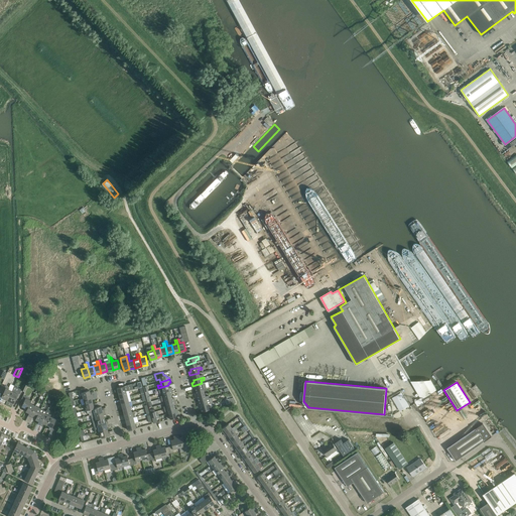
[(1,397),(7,400),(13,389),(5,385),(2,390),(4,391),(1,397)]
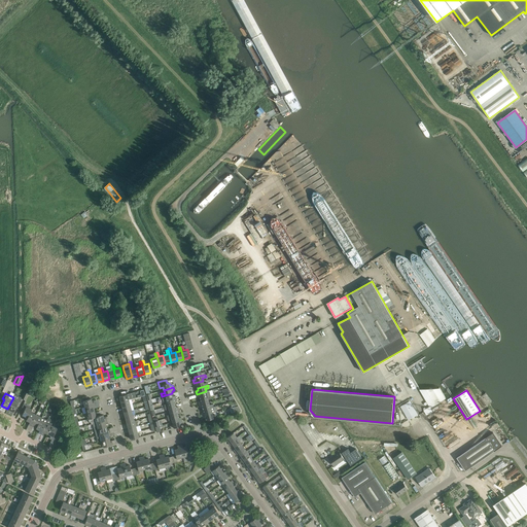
[(199,401),(200,405),(209,402),(208,399),(211,398),(211,395),(200,398),(201,401),(199,401)]
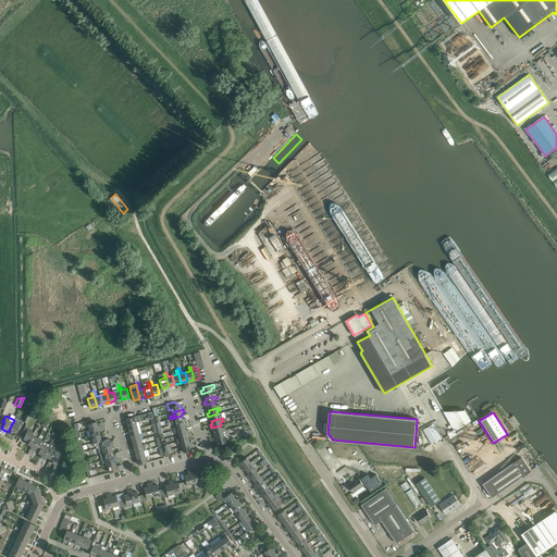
[(89,430),(100,428),(99,424),(98,425),(97,421),(94,422),(93,419),(87,420),(89,428),(87,428),(87,431),(89,430)]
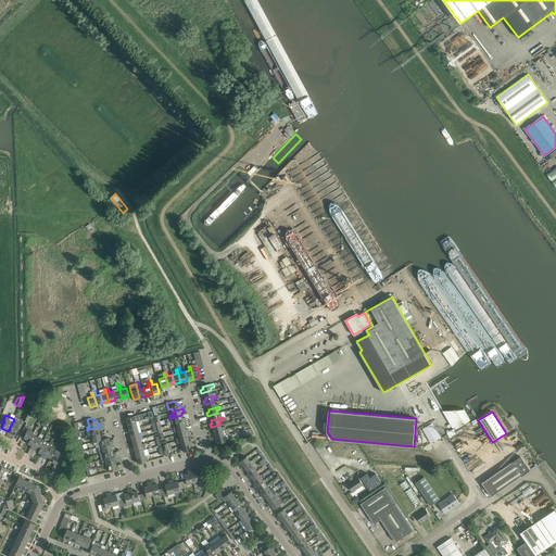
[(14,419),(8,431),(14,434),(17,428),(20,429),(23,424),(14,419)]
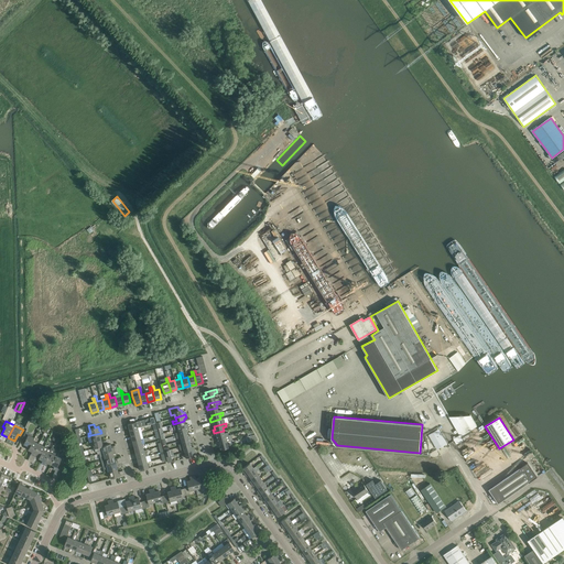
[(175,433),(176,435),(187,433),(187,430),(190,430),(188,426),(179,429),(179,432),(175,433)]
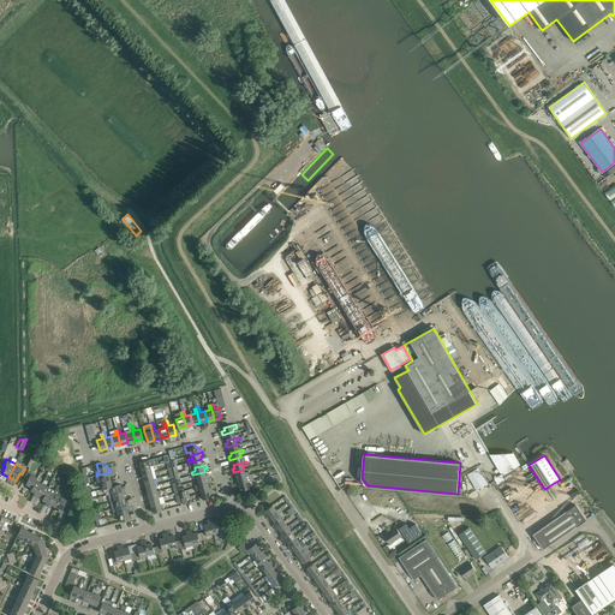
[(467,475),(477,490),(487,484),(478,469),(467,475)]
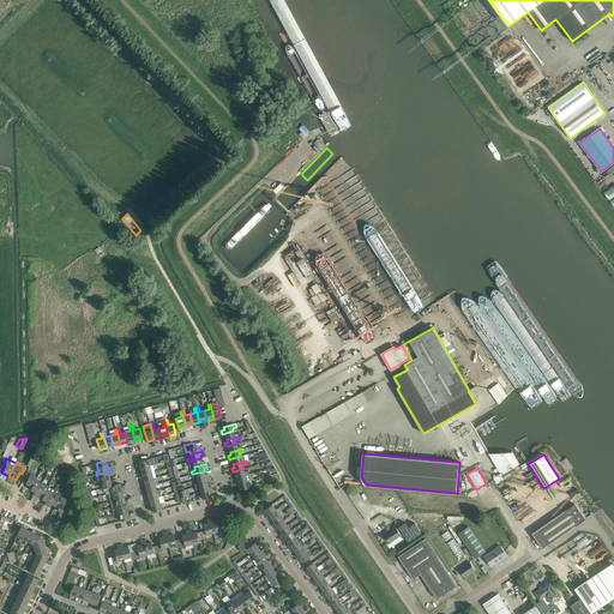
[(29,488),(31,489),(36,480),(37,476),(31,474),(31,471),(28,470),(24,477),(28,479),(25,483),(30,485),(29,488)]
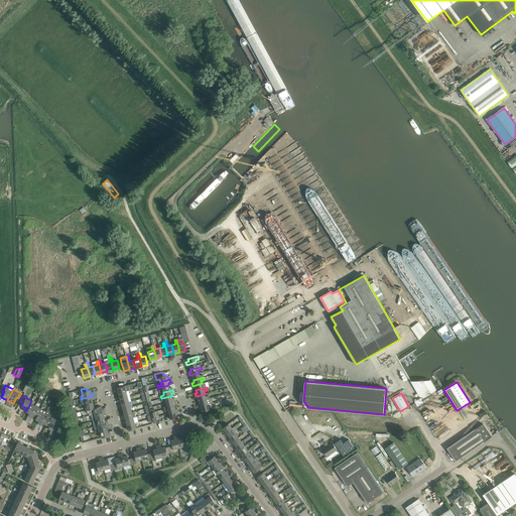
[(85,404),(93,402),(92,398),(93,398),(93,396),(83,398),(85,404)]
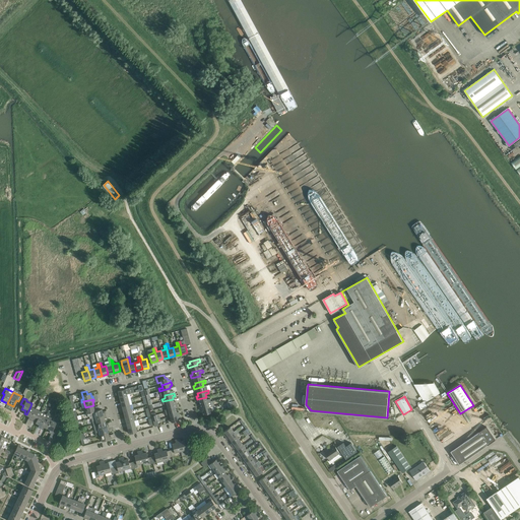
[(199,407),(200,409),(209,407),(214,405),(213,400),(210,401),(200,404),(201,406),(199,407)]
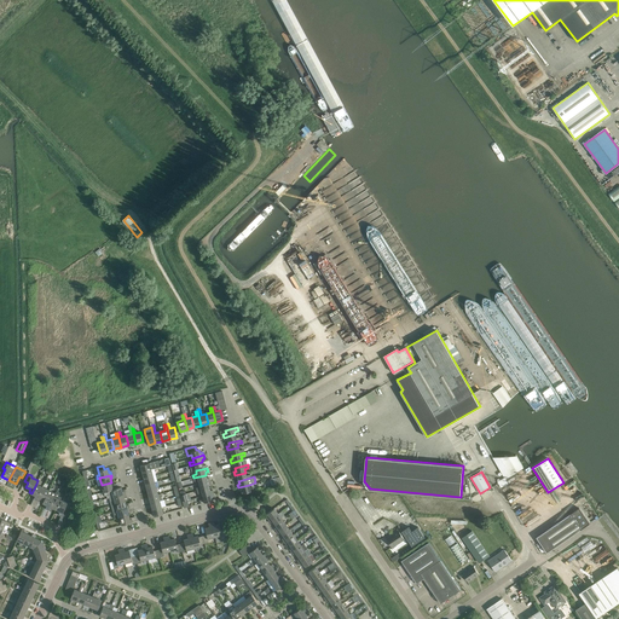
[(505,478),(498,481),(501,487),(508,484),(505,478)]
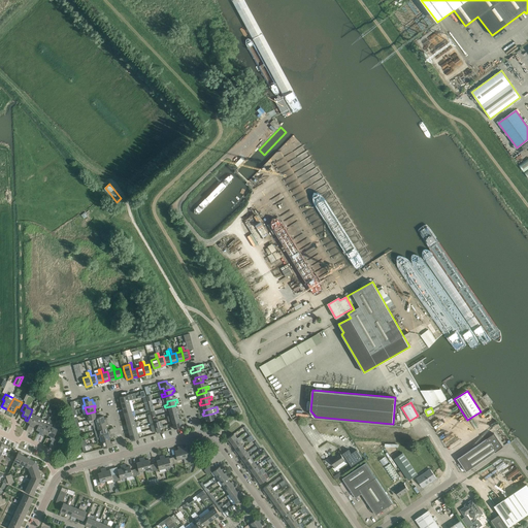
[(167,416),(168,419),(178,416),(177,414),(179,413),(179,409),(170,413),(170,415),(167,416)]
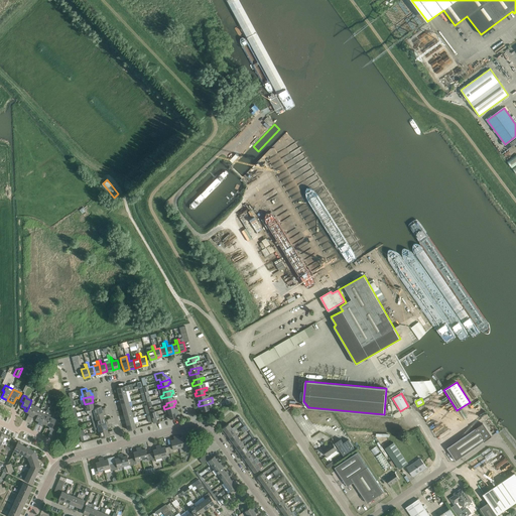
[(96,407),(95,405),(94,405),(93,402),(85,404),(87,410),(93,408),(96,407)]
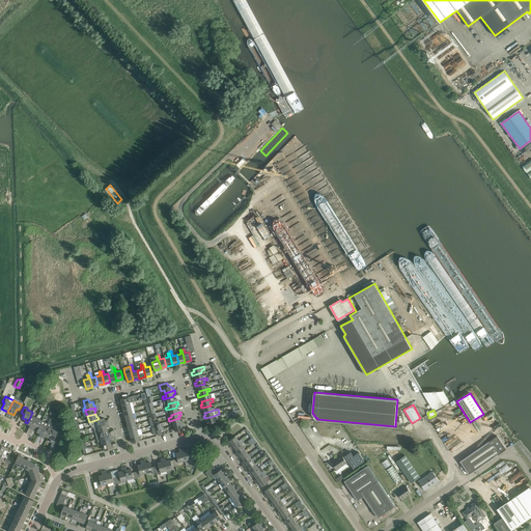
[(29,427),(31,428),(36,418),(31,415),(27,423),(30,425),(29,427)]
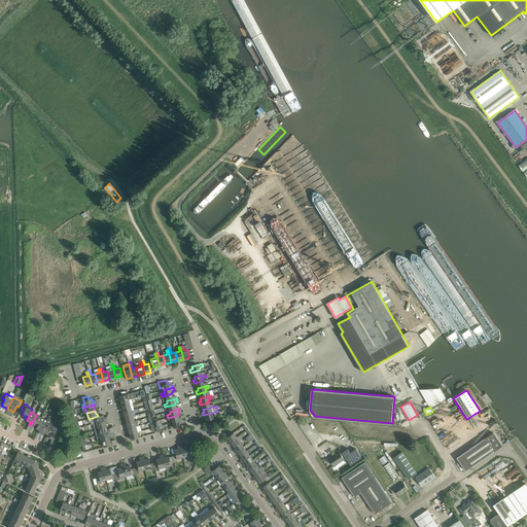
[(34,424),(37,425),(38,425),(40,420),(42,417),(36,415),(31,425),(33,427),(34,424)]
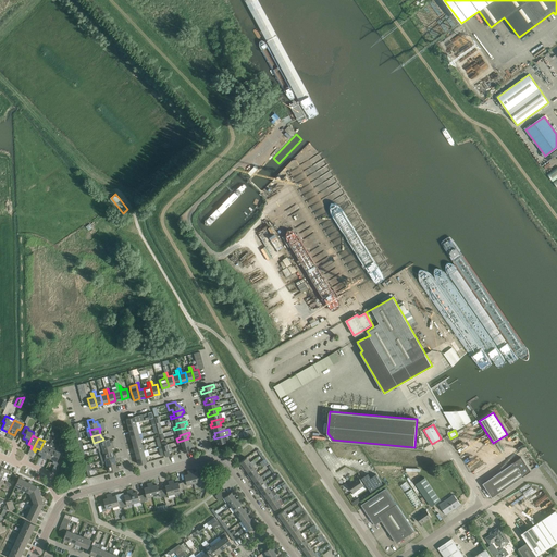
[(99,447),(112,444),(111,442),(110,442),(109,438),(103,440),(100,441),(94,443),(95,446),(96,446),(97,448),(99,447)]
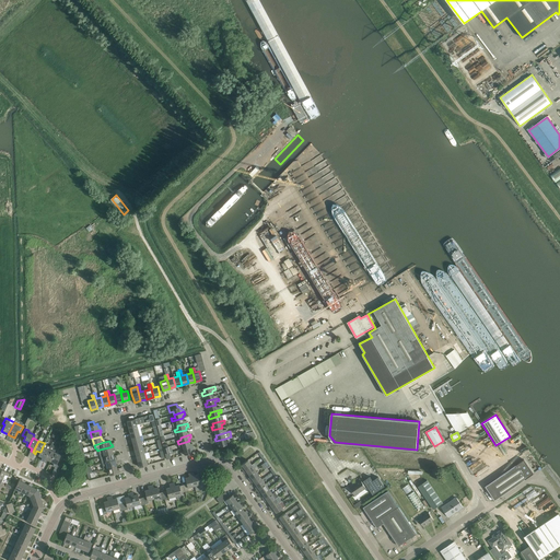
[(41,459),(43,461),(51,445),(50,444),(50,446),(45,443),(43,446),(41,452),(39,452),(38,455),(42,457),(41,459)]
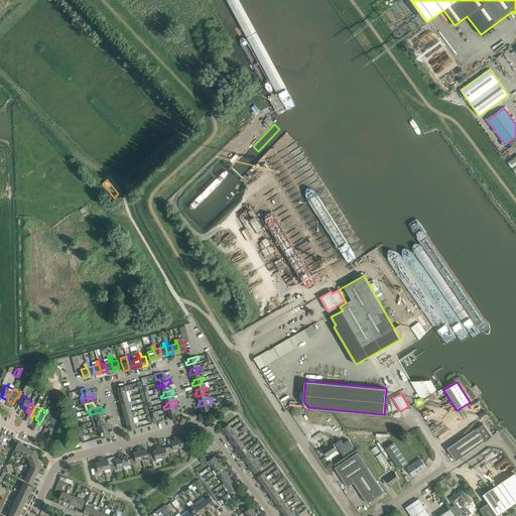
[(43,423),(46,424),(50,416),(51,414),(49,413),(50,411),(47,410),(39,424),(42,425),(43,423)]
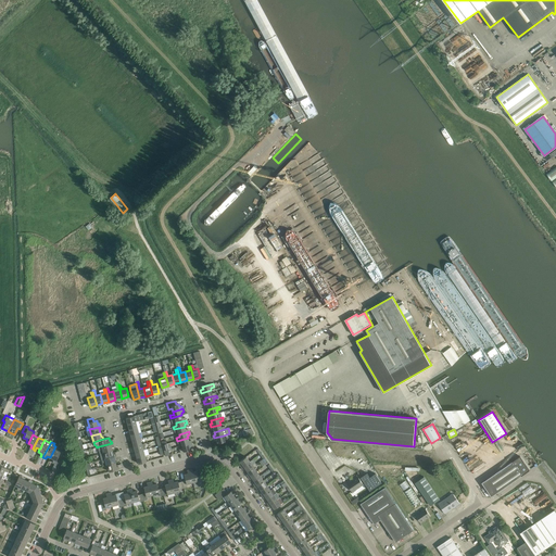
[(100,454),(112,450),(111,446),(113,446),(112,443),(99,446),(101,453),(100,453),(100,454)]
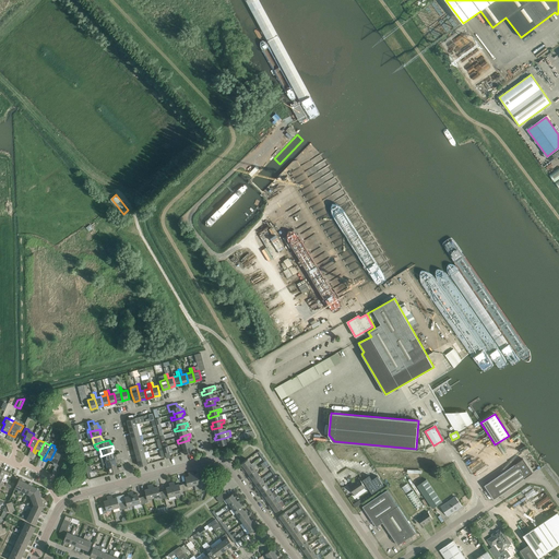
[(193,445),(182,448),(183,451),(180,452),(181,454),(185,453),(185,454),(192,452),(191,449),(193,448),(193,445)]
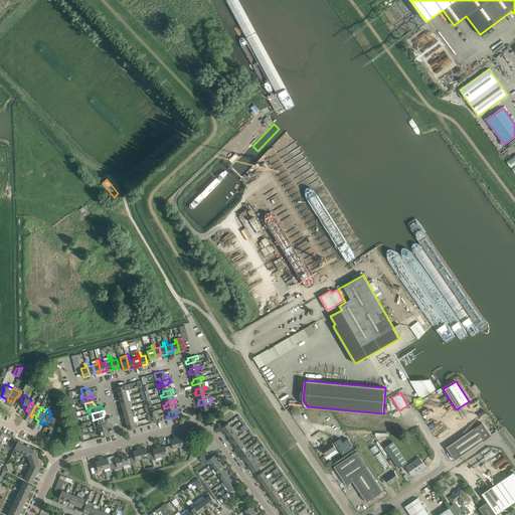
[(50,415),(46,423),(49,425),(48,427),(54,431),(59,418),(56,417),(56,418),(51,416),(50,415)]
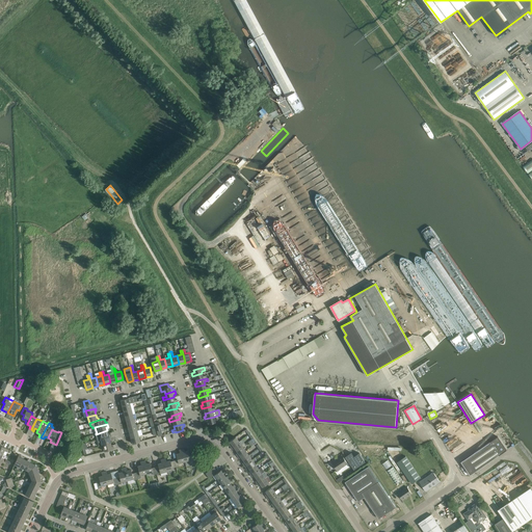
[(97,440),(110,436),(110,433),(108,434),(107,430),(96,434),(97,440)]
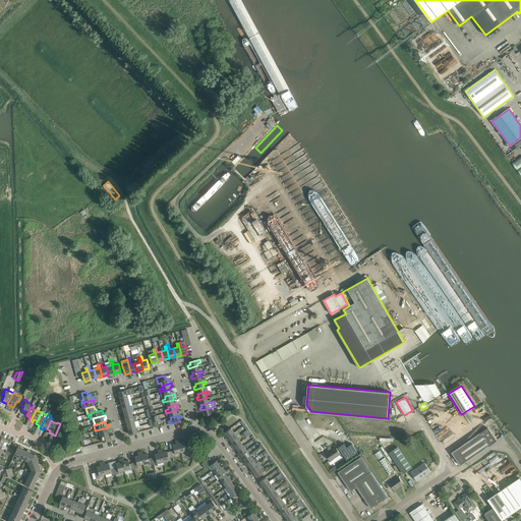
[(101,436),(108,433),(108,430),(109,429),(108,427),(95,430),(97,437),(101,436)]
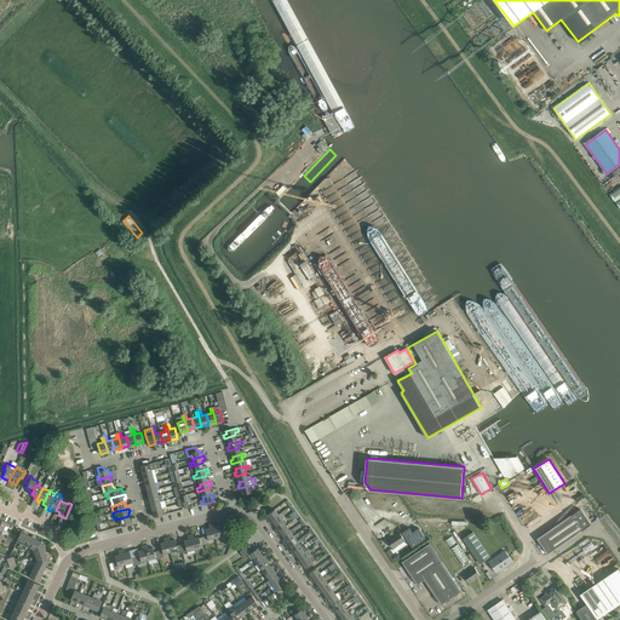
[(268,518),(269,521),(279,515),(275,509),(268,514),(269,517),(268,518)]
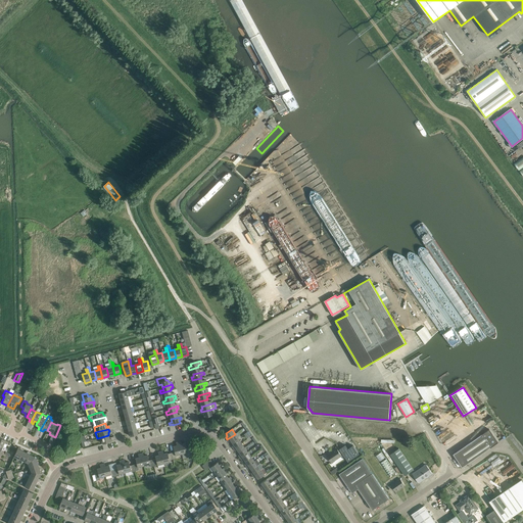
[(454,454),(462,467),(498,442),(489,429),(454,454)]
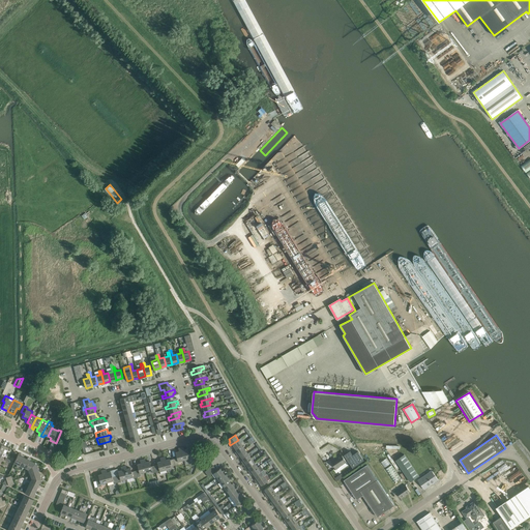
[(234,446),(235,448),(241,444),(238,440),(230,445),(232,448),(234,446)]
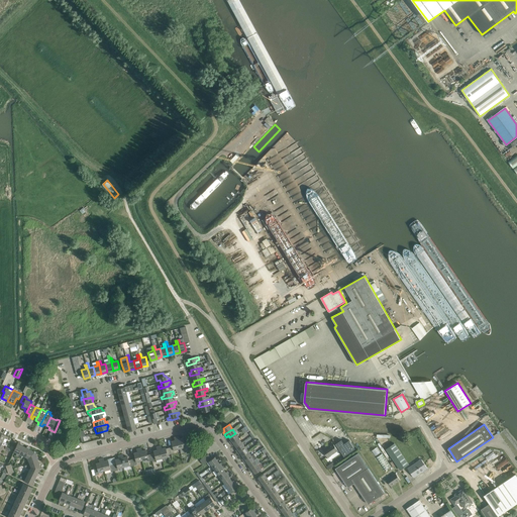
[(107,430),(100,432),(101,438),(111,436),(110,433),(108,433),(107,430)]
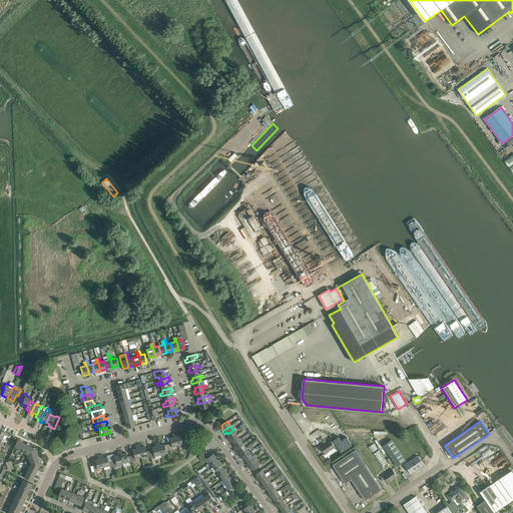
[(0,436),(3,438),(4,435),(7,436),(8,433),(6,432),(0,429),(0,436)]
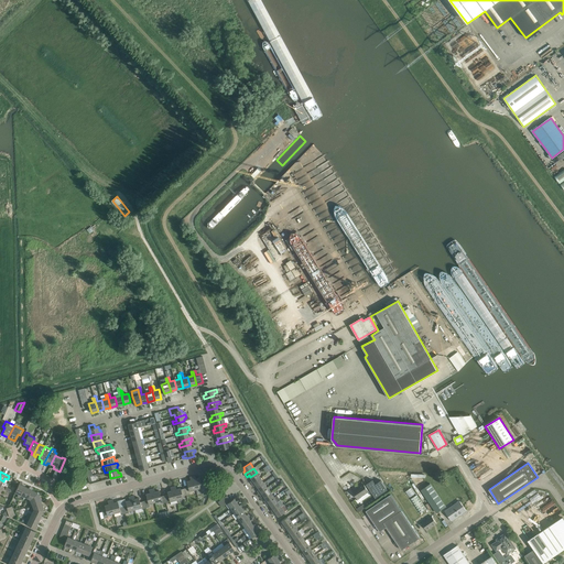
[(250,481),(252,484),(260,478),(257,473),(250,477),(252,479),(250,481)]
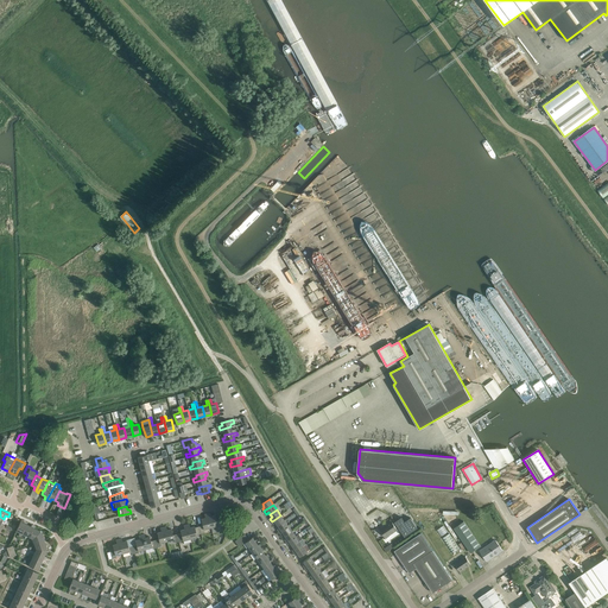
[(203,525),(198,526),(201,533),(206,532),(204,530),(211,527),(208,513),(204,514),(206,518),(201,519),(203,525)]
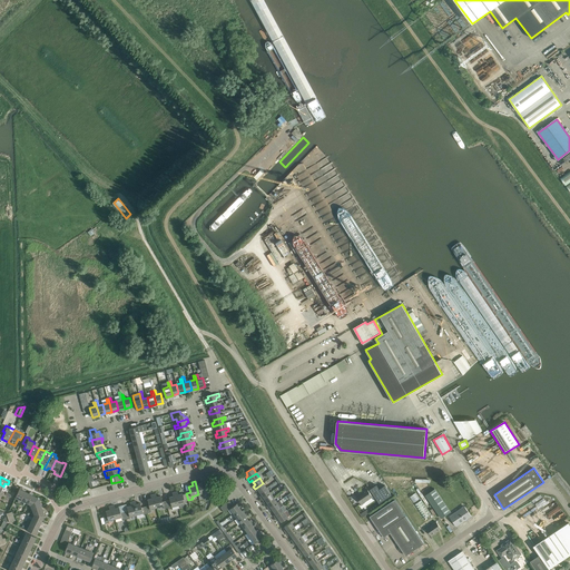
[(197,481),(195,481),(198,494),(205,492),(205,494),(209,493),(207,487),(204,488),(202,483),(198,484),(197,481)]
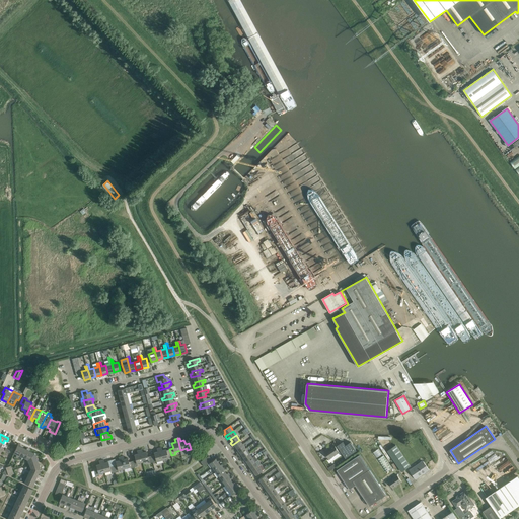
[(235,446),(236,448),(242,444),(239,440),(232,445),(233,447),(235,446)]
